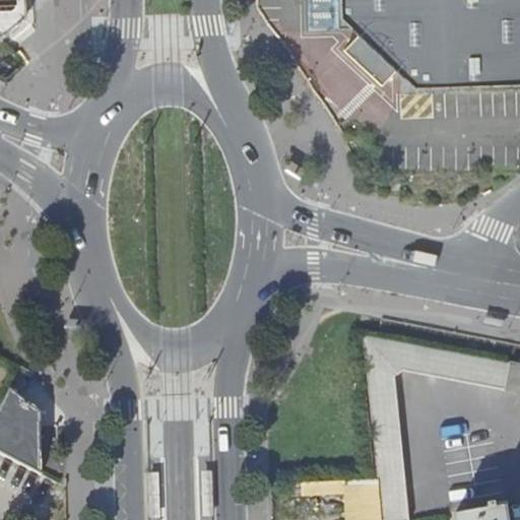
[(27,0),(0,0),(0,35),(3,37),(28,17),(27,0)]
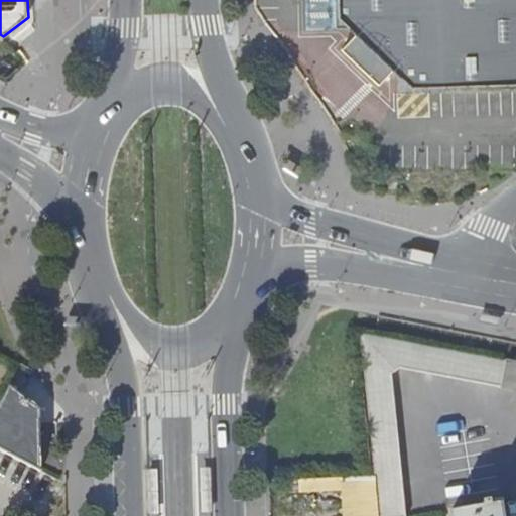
[(515,0),(337,0),(338,11),(358,32),(342,48),(377,84),(393,68),(411,85),(515,78),(515,0)]
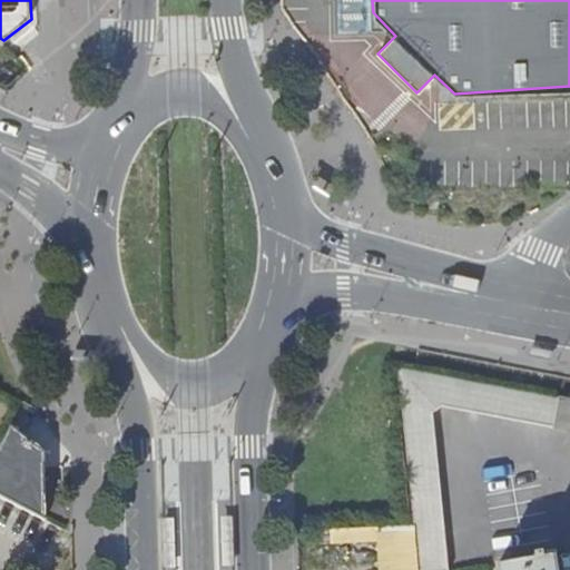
[(553,425),(559,397),(400,364),(406,429),(416,528),(420,561),(420,569),(448,569),(435,411),(443,403),(553,425)]
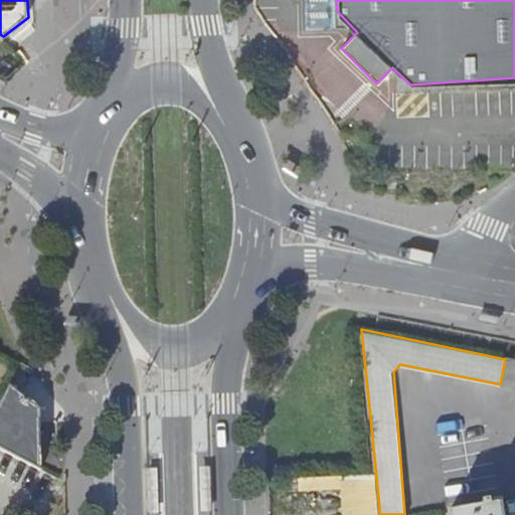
[(514,359),(505,359),(500,384),(514,386),(514,359)]
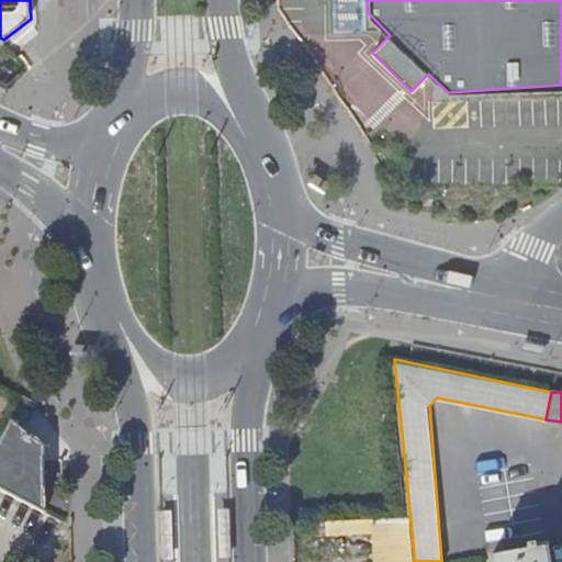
[(0,442),(0,490),(45,513),(44,447),(26,434),(11,422),(0,442)]
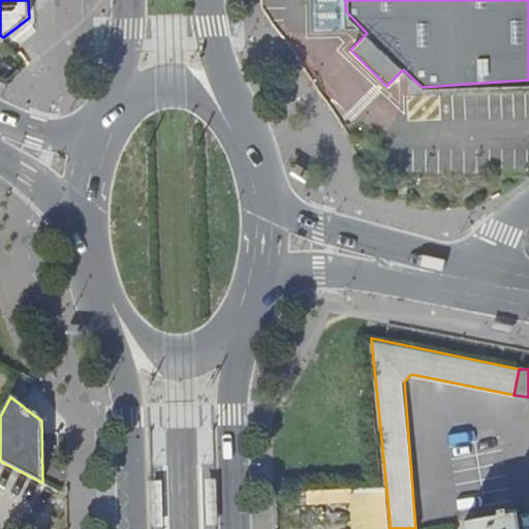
[(221,525),(220,479),(206,479),(206,525),(221,525)]
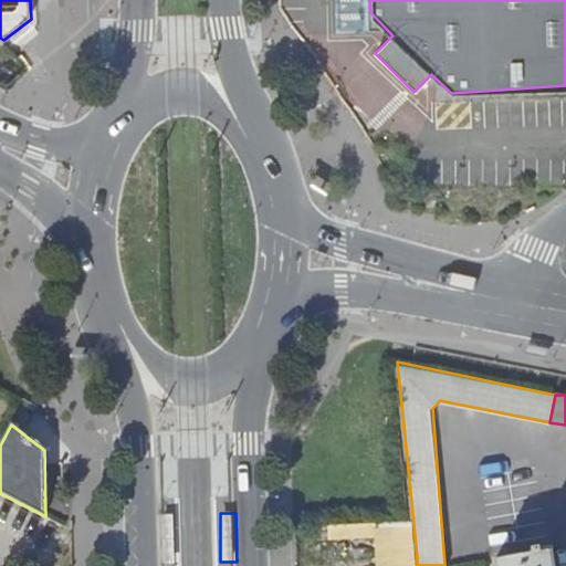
[(158,514),(159,563),(176,563),(175,514),(158,514)]
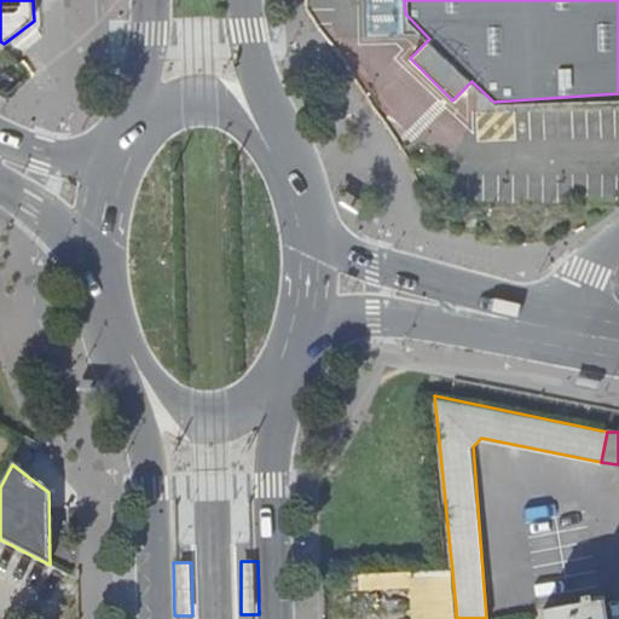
[(438,618),(439,611),(456,609),(452,573),(412,574),(414,618),(438,618)]
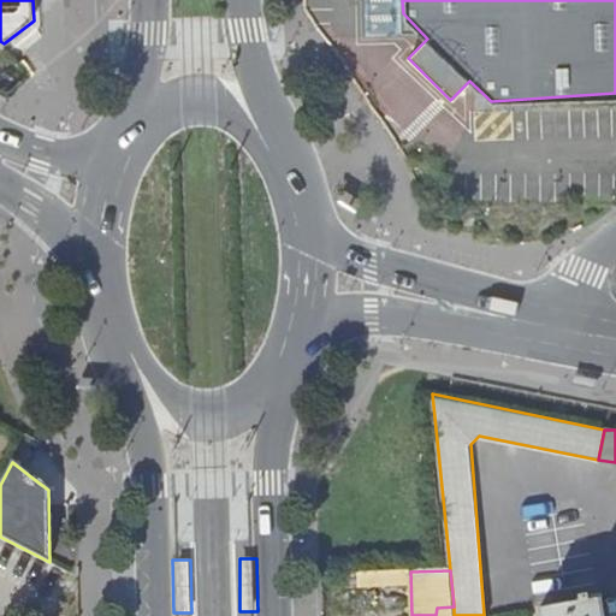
[(320,575),(321,608),(360,606),(359,574),(320,575)]
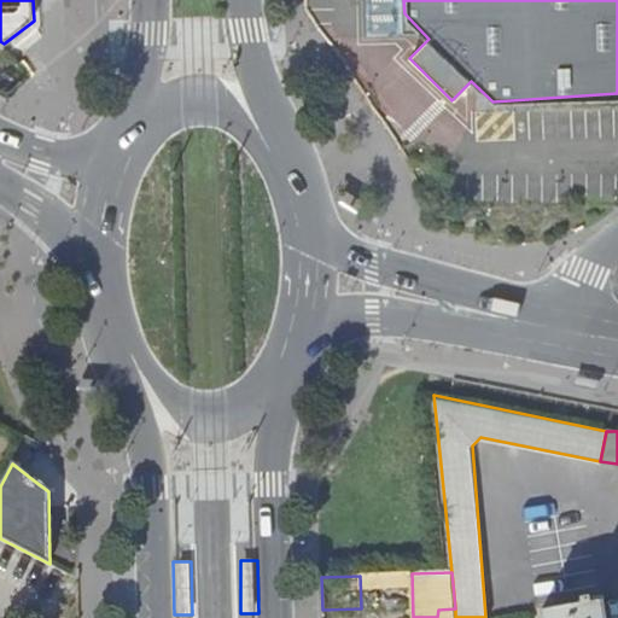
[(601,617),(599,602),(542,612),(542,617),(601,617)]
